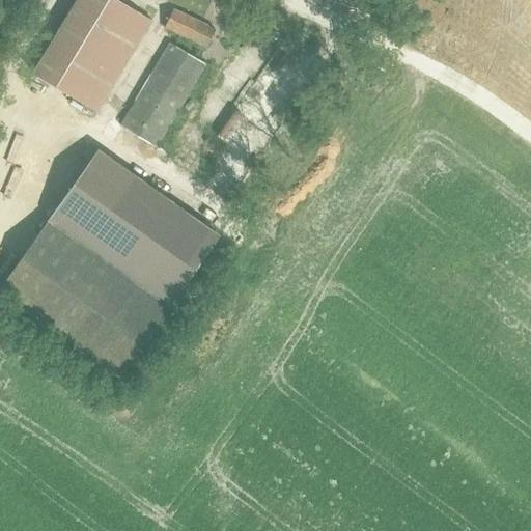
[(77,0),(32,75),(95,112),(150,21),(116,0),(77,0)]
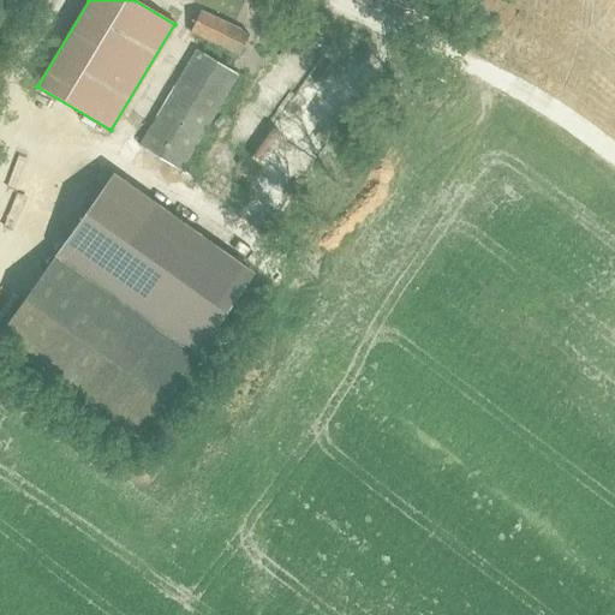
[(189,33),(204,40),(238,55),(248,35),(198,12),(189,33)]
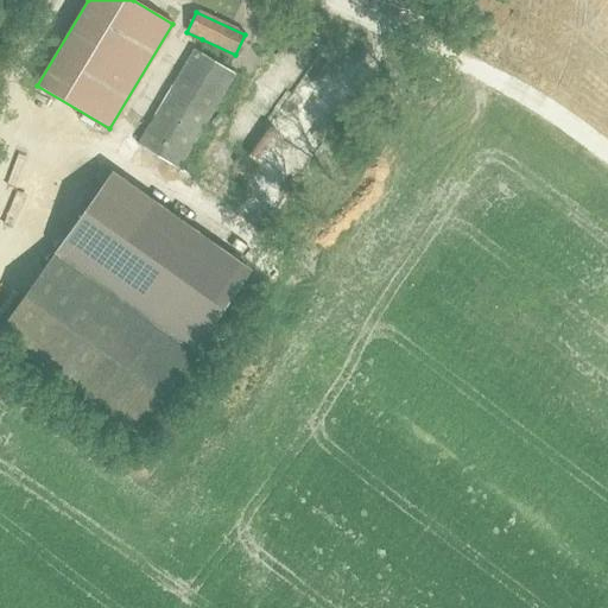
[(138,146),(176,169),(233,73),(195,50),(138,146)]
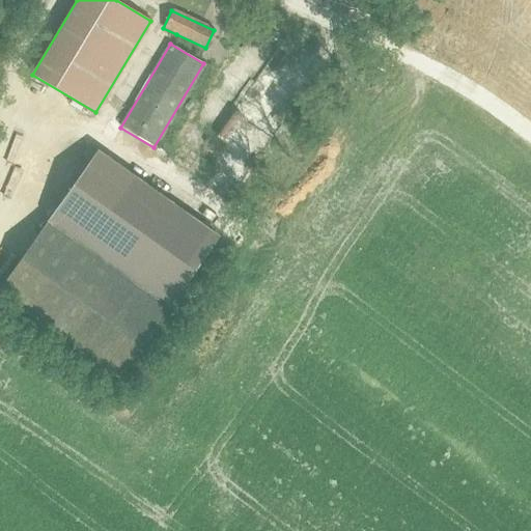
[(92,159),(52,216),(170,300),(211,243),(217,233),(98,149),(92,159)]
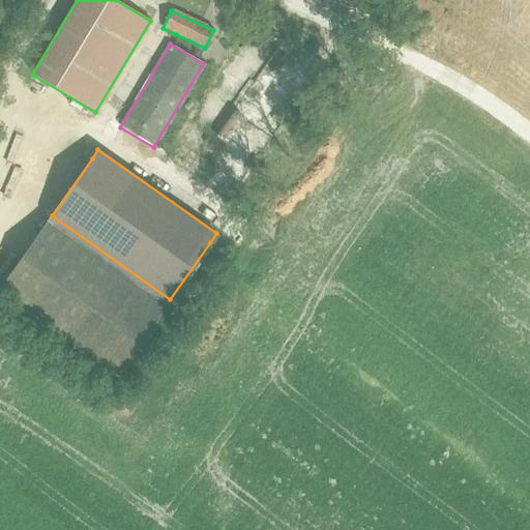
[(0,292),(117,376),(165,307),(46,224),(0,288),(0,292)]
